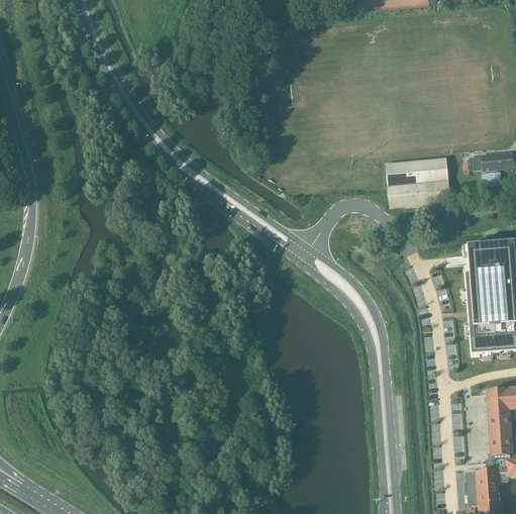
[(513,151),(496,153),(482,156),(483,172),(515,168),(513,151)]
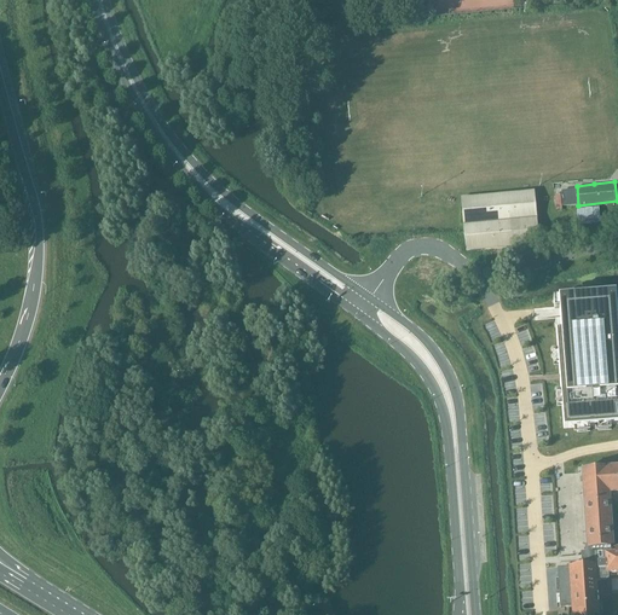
[(541,242),(536,189),(462,195),(467,249),(541,242)]
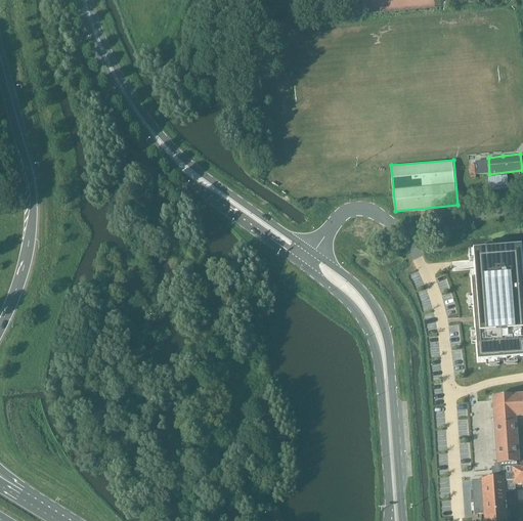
[(508,174),(489,175),(490,180),(490,186),(510,185),(509,176),(508,174)]
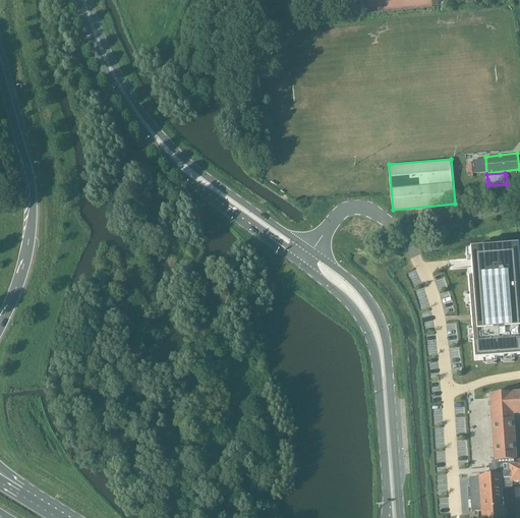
[(473,276),(469,277),(470,289),(472,312),(472,318),(474,342),(475,358),(500,356),(519,354),(519,331),(518,331),(517,327),(519,327),(519,302),(518,302),(517,298),(519,298),(519,273),(517,273),(517,269),(519,269),(519,250),(516,251),(515,247),(519,246),(519,245),(495,247),(471,249),(472,266),(473,276)]
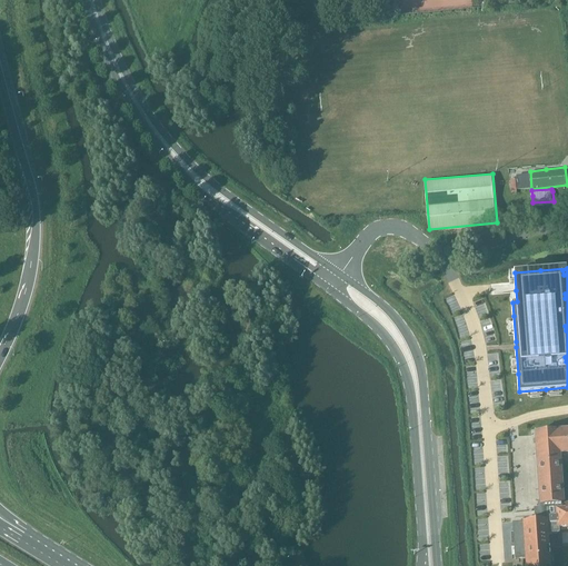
[(567,427),(536,430),(541,519),(514,520),(517,557),(527,556),(527,565),(550,565),(550,555),(555,554),(554,545),(549,545),(549,533),(559,532),(559,527),(567,526),(567,427)]
